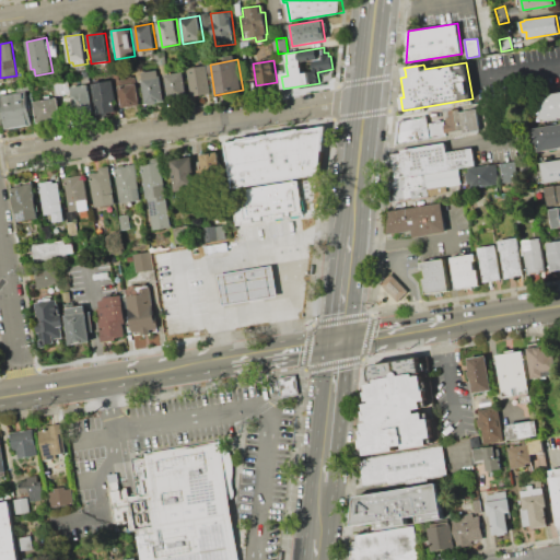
[(188,69),(206,67),(210,94),(193,96),(188,69)]
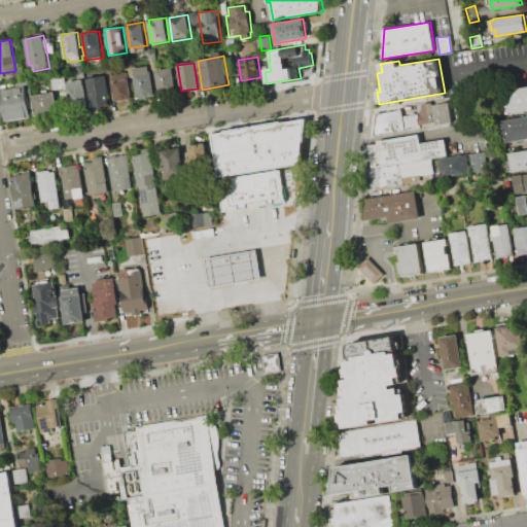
[(138,98),(134,73),(135,73),(135,68),(149,66),(150,71),(152,71),(155,96),(138,98)]
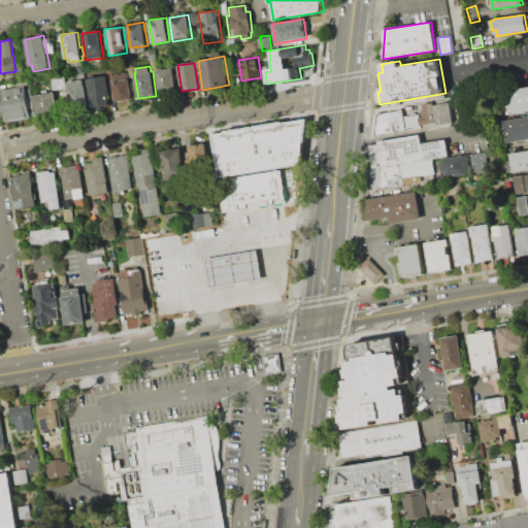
[(173,67),(177,91),(161,94),(157,70),(173,67)]
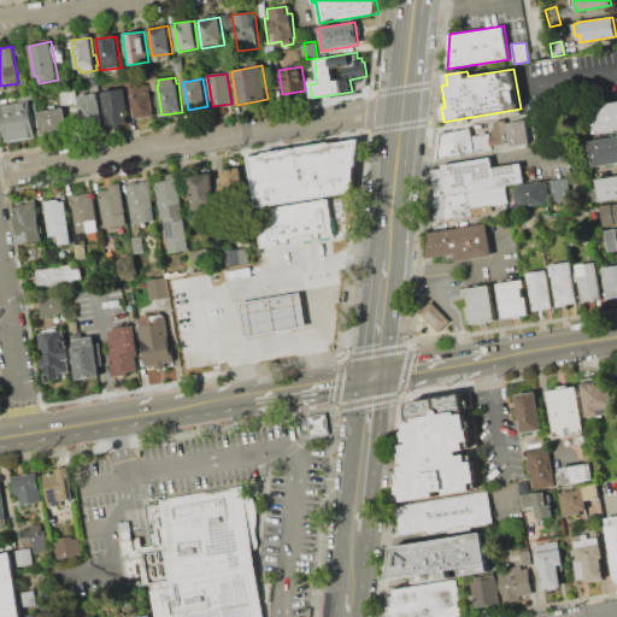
[(135,117),(130,88),(151,86),(156,115),(135,117)]
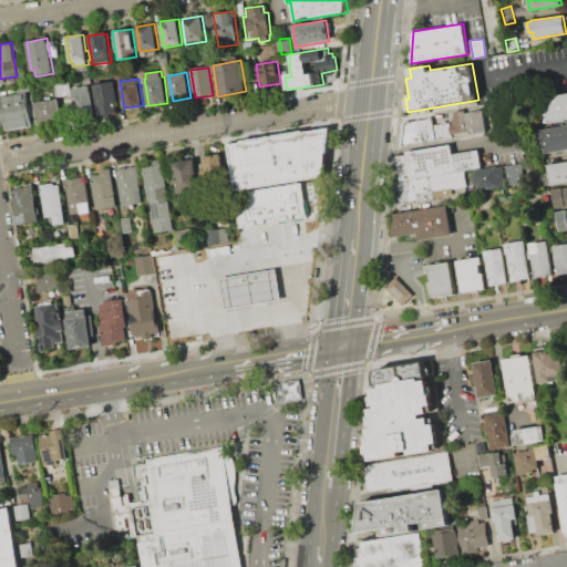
[(57,96),(54,83),(69,81),(71,94),(57,96)]
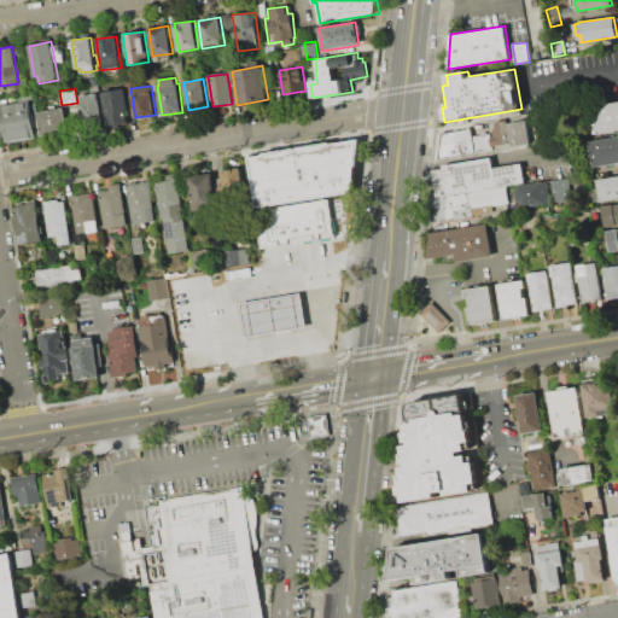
[(103,92),(124,89),(129,122),(108,126),(103,92)]
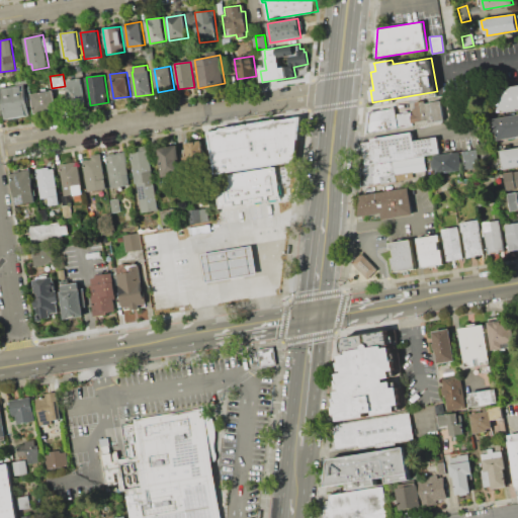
[(67,81),(83,78),(87,101),(71,104),(67,81)]
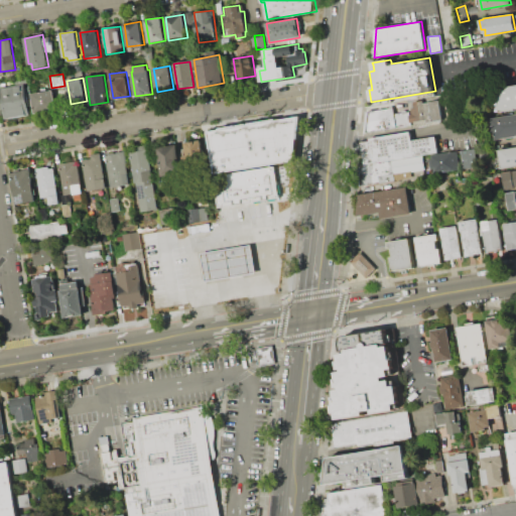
[(0,88),(25,84),(30,115),(5,119),(0,88)]
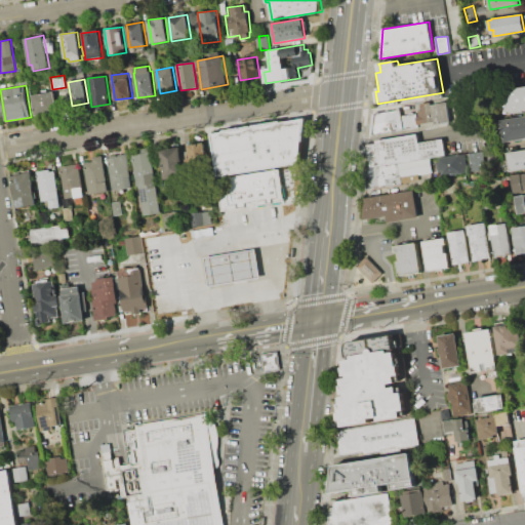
[(524,86),(524,111),(509,114),(509,112),(507,111),(507,109),(508,108),(509,107),(506,89),(524,86)]
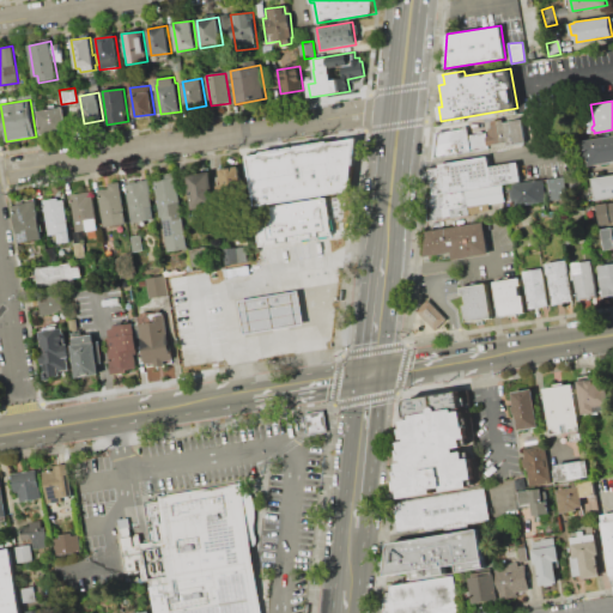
[(38,111),(62,107),(66,131),(42,135),(38,111)]
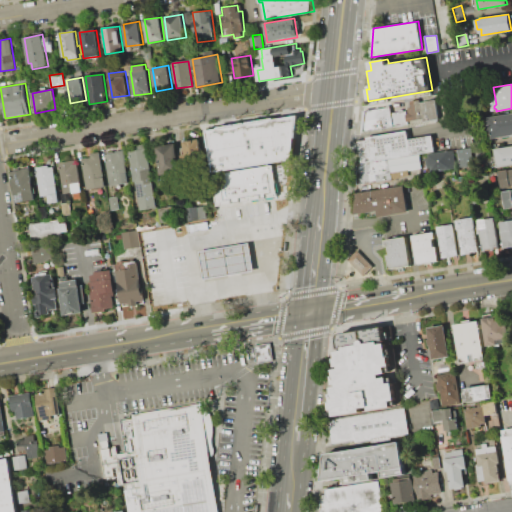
[(407,121),(406,113),(409,113),(408,107),(412,107),(411,101),(419,100),(420,102),(436,99),(439,119),(423,121),(423,119),(407,121)]
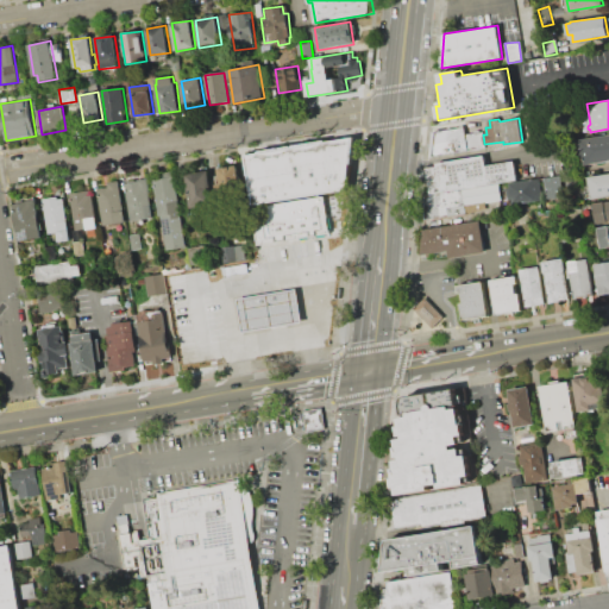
[(433,156),(435,131),(464,127),(465,135),(482,132),(484,149),(433,156)]
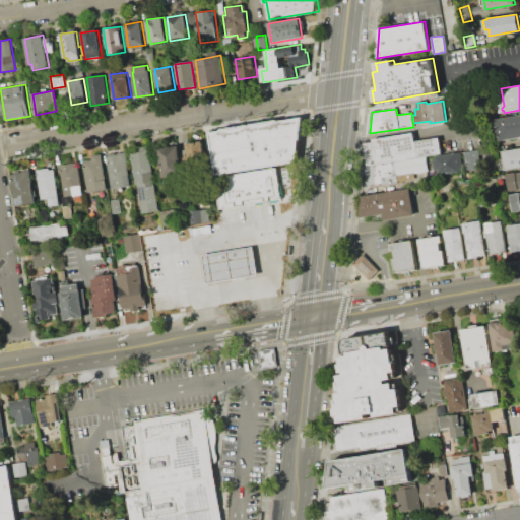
[(519,115),(519,137),(500,141),(499,133),(497,134),(494,120),(519,115)]
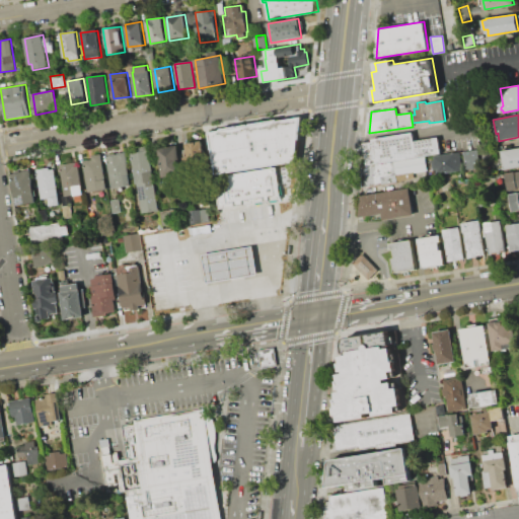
[(210,132),(216,175),(296,162),(301,118),(210,132)]
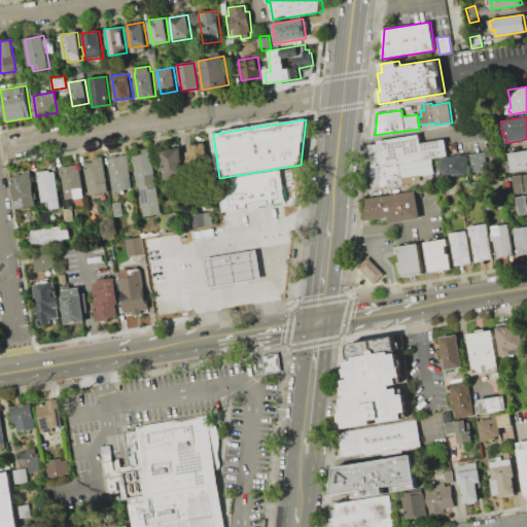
[(373,168),(369,145),(378,143),(378,141),(419,135),(420,143),(445,139),(448,155),(373,168)]
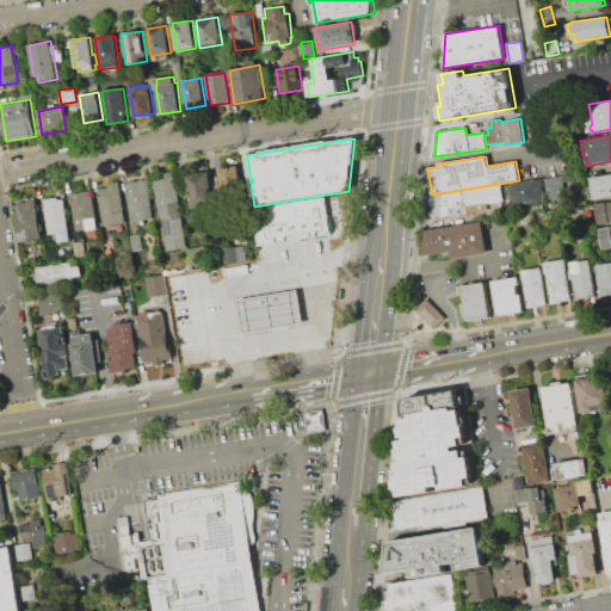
[(239,165),(245,199),(220,203),(216,185),(221,184),(218,168),(239,165)]
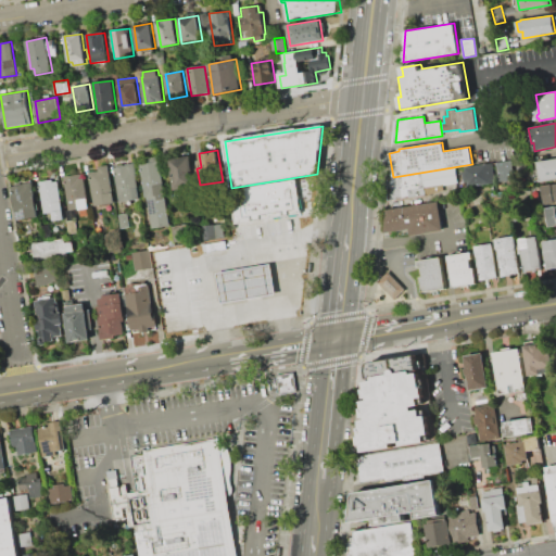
[(159,156),(171,226),(150,229),(138,160),(159,156)]
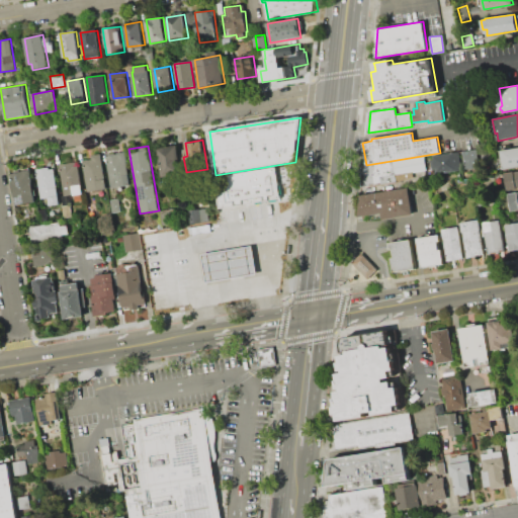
[(158,149),(178,146),(183,174),(163,178),(158,149)]
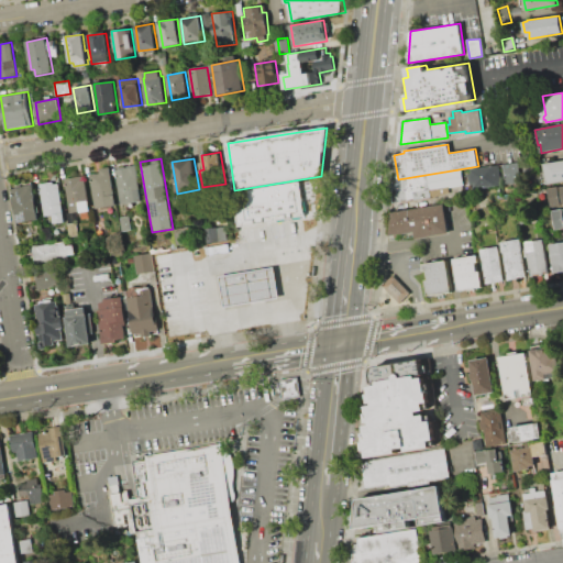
[(544,164),(562,161),(562,180),(548,184),(544,164)]
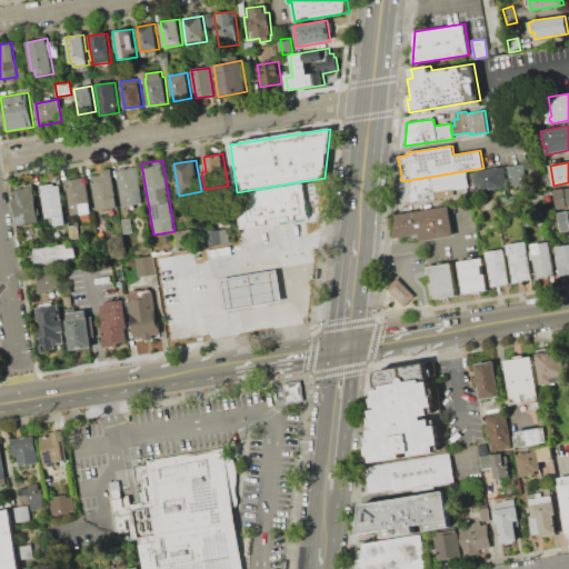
[(477,171),(522,163),(526,183),(480,190),(477,171)]
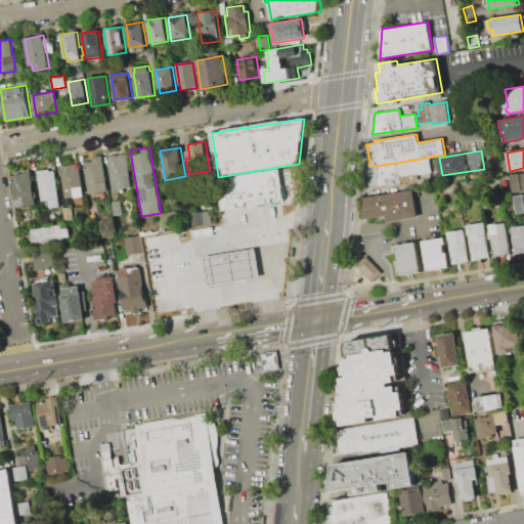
[(126,154),(132,187),(113,190),(106,159),(118,157),(118,156),(126,154)]
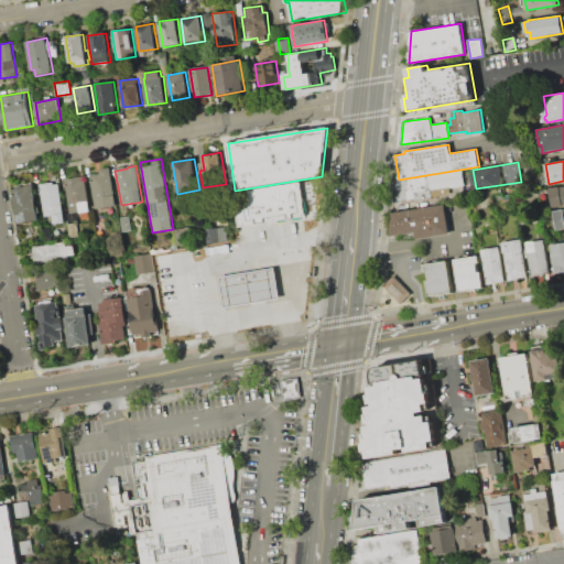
[(109,169),(117,205),(97,209),(90,175),(99,173),(99,171),(109,169)]
